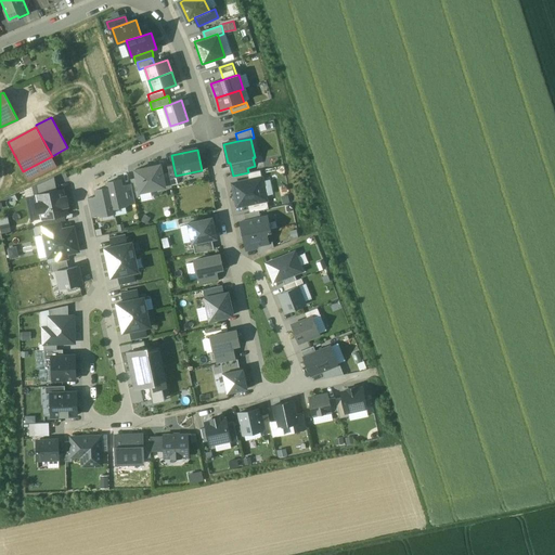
[(52,156),(23,171),(28,181),(56,166),(52,156)]
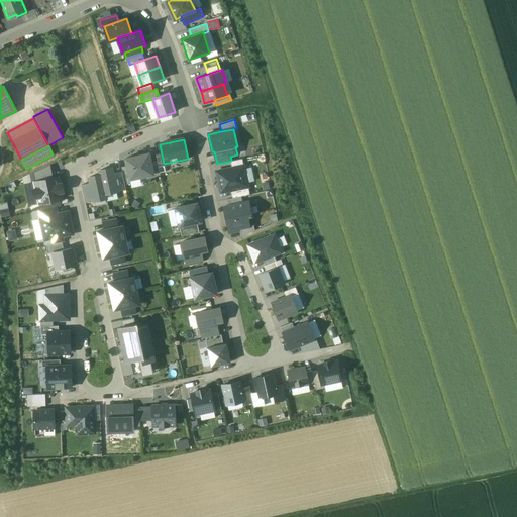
[(149,152),(125,158),(127,166),(130,179),(153,174),(151,163),(149,152)]
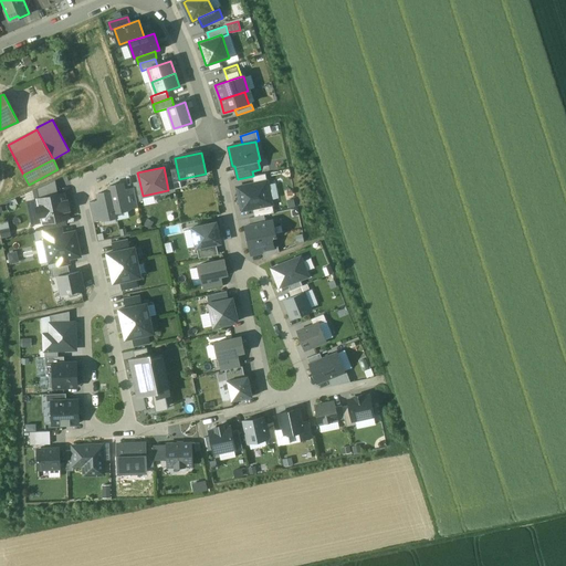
[(177,169),(170,170),(173,176),(175,189),(181,188),(179,179),(177,169)]
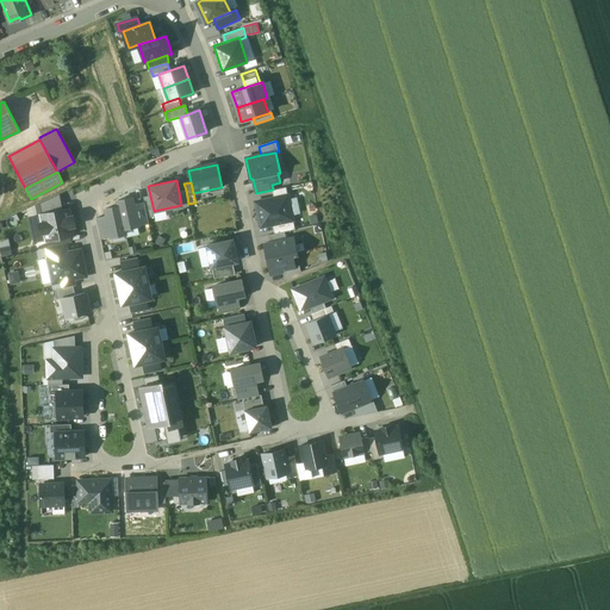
[(274,198),(287,195),(286,188),(272,192),(274,198)]
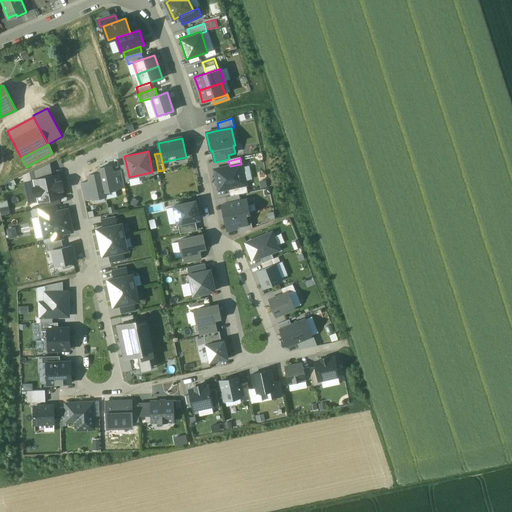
[(156,159),(150,161),(152,172),(158,171),(156,159)]
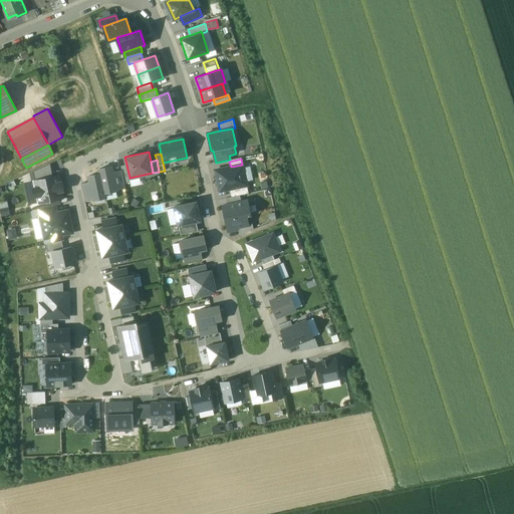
[(35,181),(53,177),(50,164),(34,172),(35,181)]
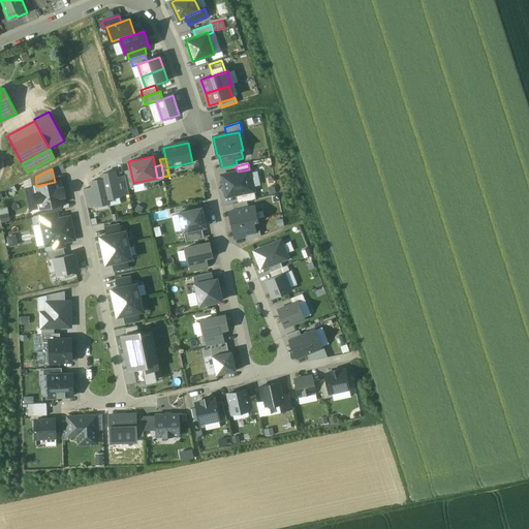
[(124,170),(125,175),(128,189),(134,188),(133,183),(130,169),(124,170)]
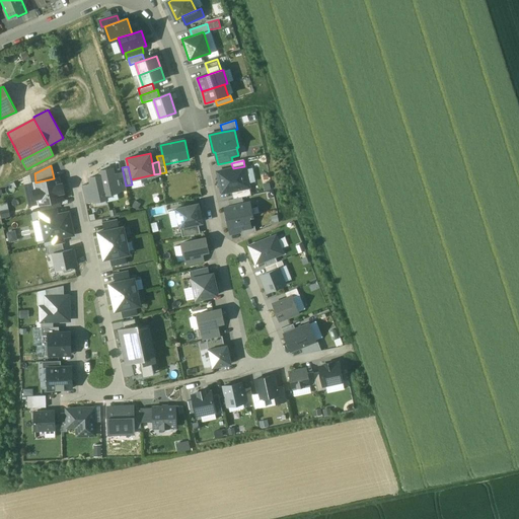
[(233,168),(217,172),(222,194),(231,191),(249,188),(244,166),(233,168)]
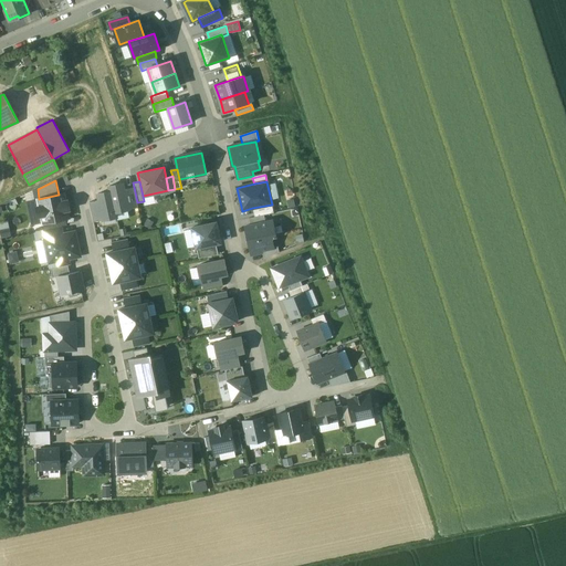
[(115,212),(128,209),(124,189),(123,184),(109,186),(111,191),(115,212)]
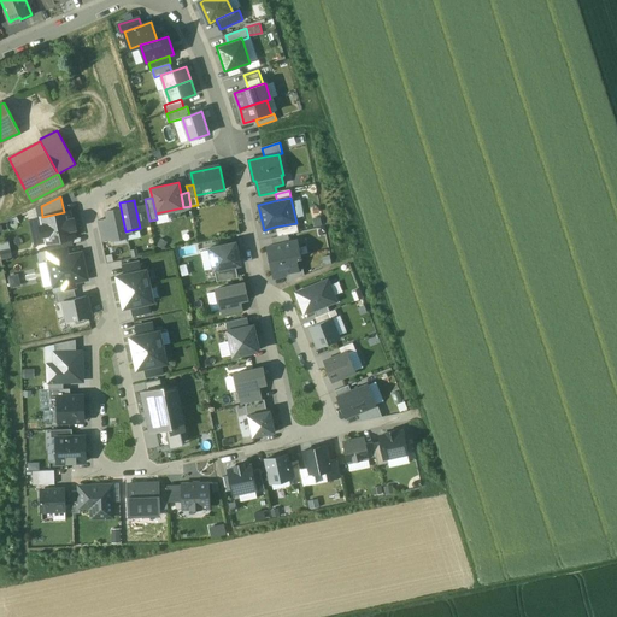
[(146,204),(135,206),(140,228),(151,225),(150,221),(146,204)]
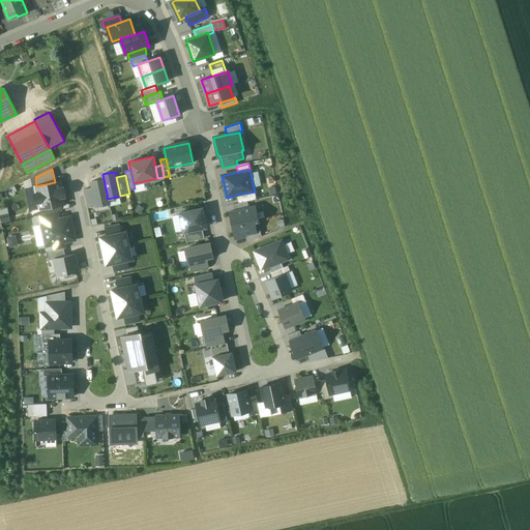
[(92,181),(93,188),(96,205),(109,203),(108,199),(104,179),(92,181)]
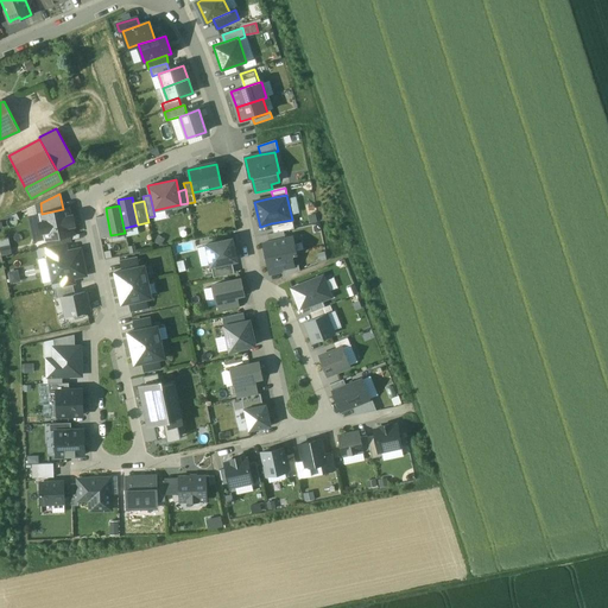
[(63,209),(38,215),(43,240),(56,236),(57,244),(65,242),(71,241),(70,234),(76,233),(70,208),(63,209)]
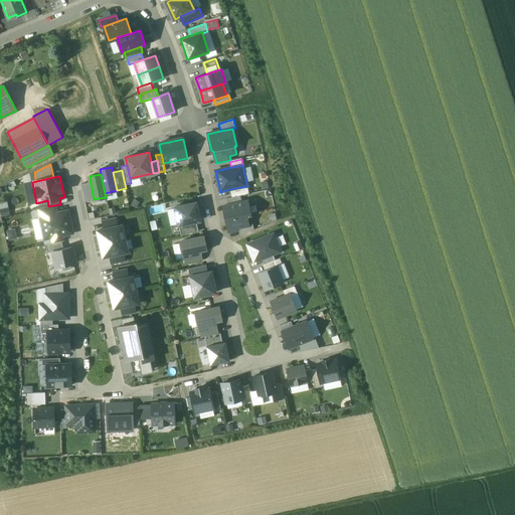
[(261,183),(263,190),(270,188),(268,181),(261,183)]
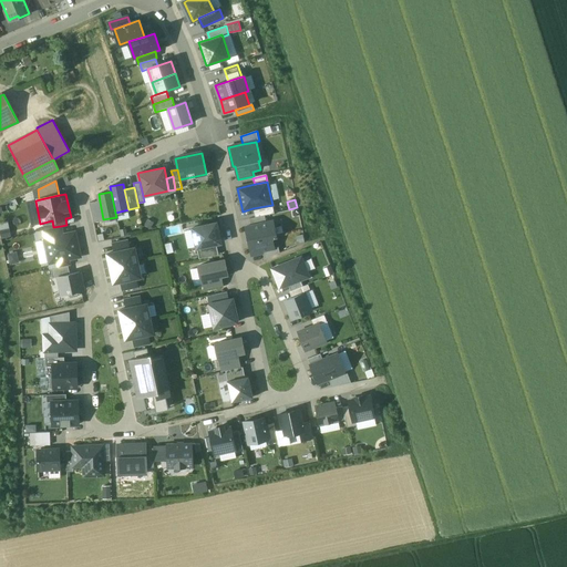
[(93,222),(103,219),(100,202),(90,203),(93,222)]
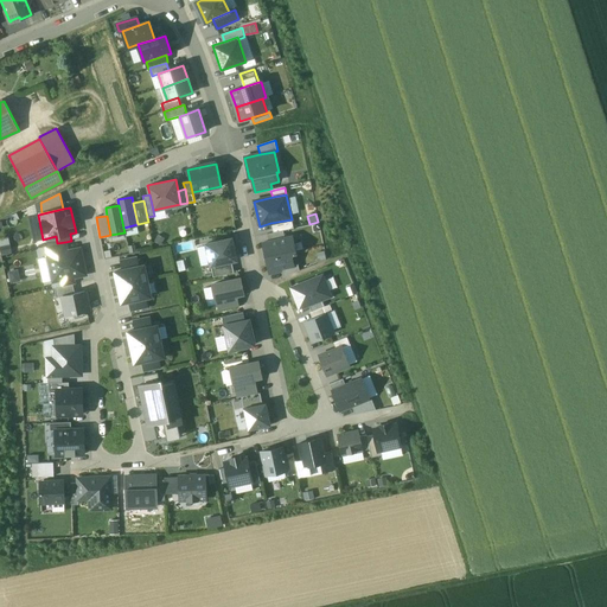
[(294,229),(292,219),(270,223),(273,232),(282,231),(294,229)]
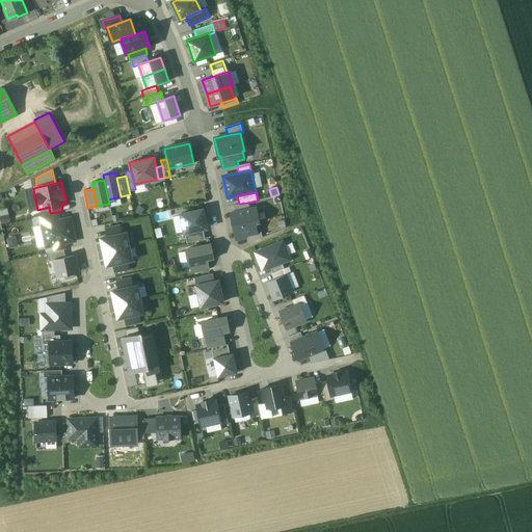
[(236,212),(249,209),(247,203),(239,204),(234,206),(236,212)]
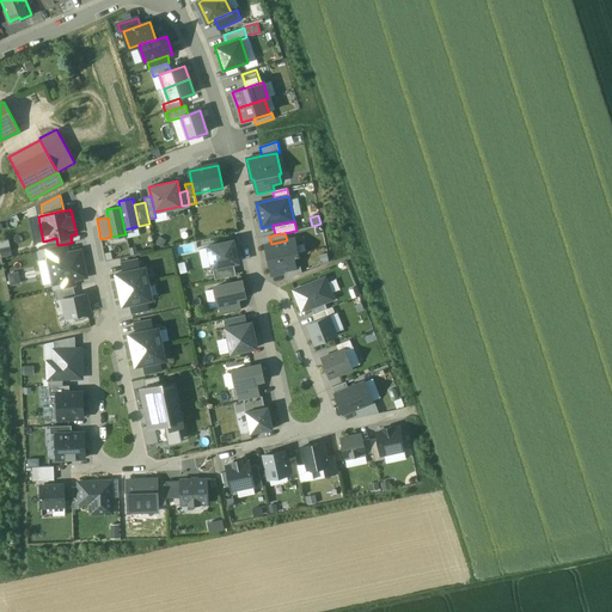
[(10,239),(0,239),(1,256),(11,255),(10,239)]
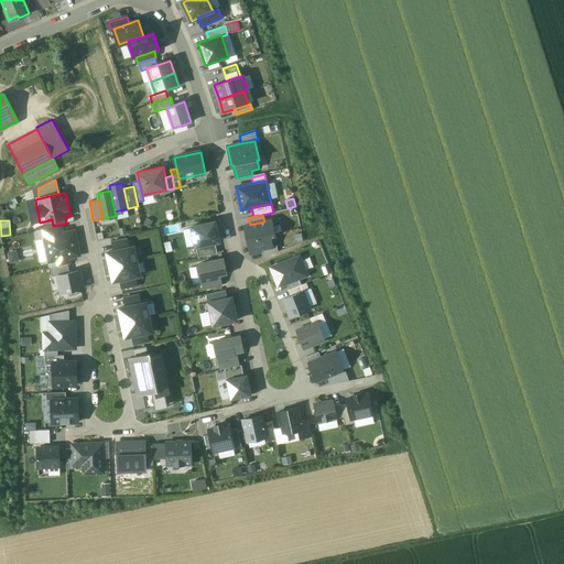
[(250,225),(243,226),(250,255),(259,252),(259,251),(261,250),(272,248),(270,237),(274,236),(271,220),(264,221),(250,225)]
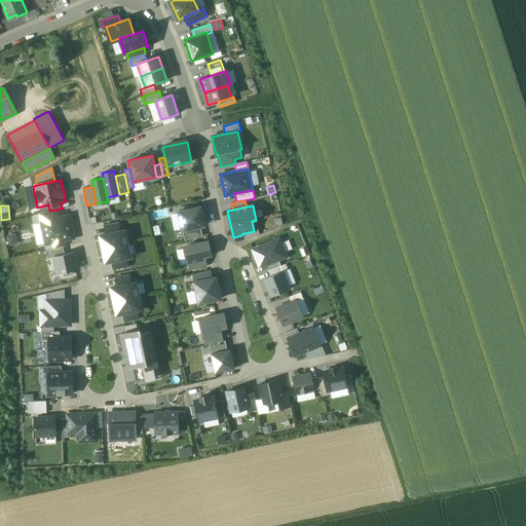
[(200,208),(179,212),(183,230),(200,227),(204,226),(200,208)]
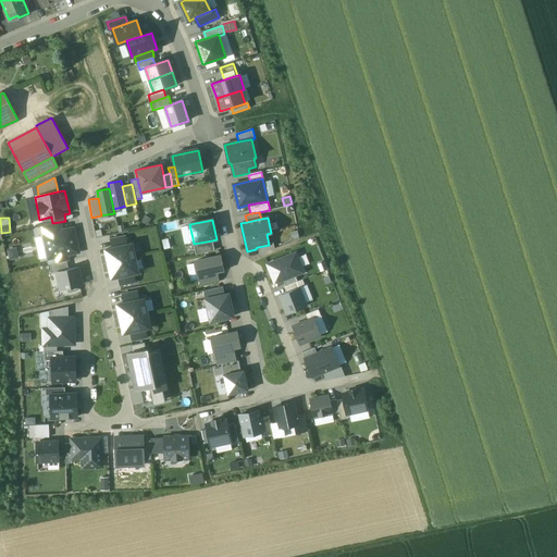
[(41,226),(44,235),(62,231),(60,222),(52,223),(41,226)]
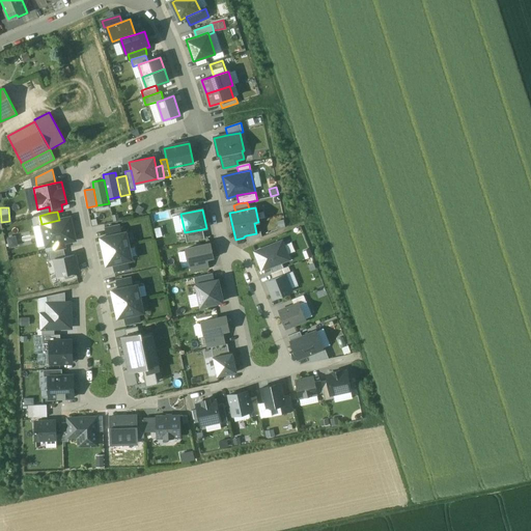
[(46,247),(53,245),(65,243),(75,241),(70,218),(59,220),(42,224),(46,247)]
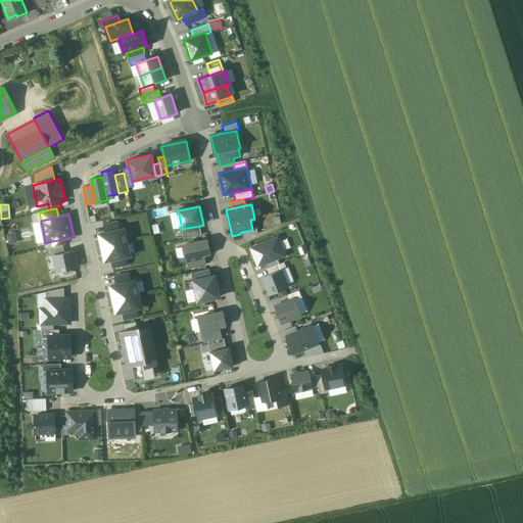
[(280,217),(273,218),(275,227),(282,224),(280,217)]
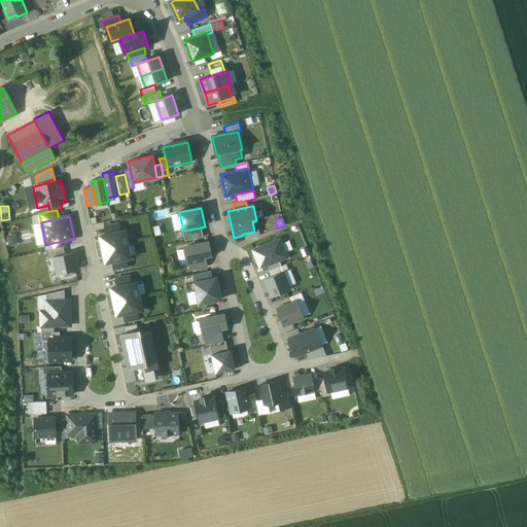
[(106,235),(120,232),(118,222),(104,226),(106,235)]
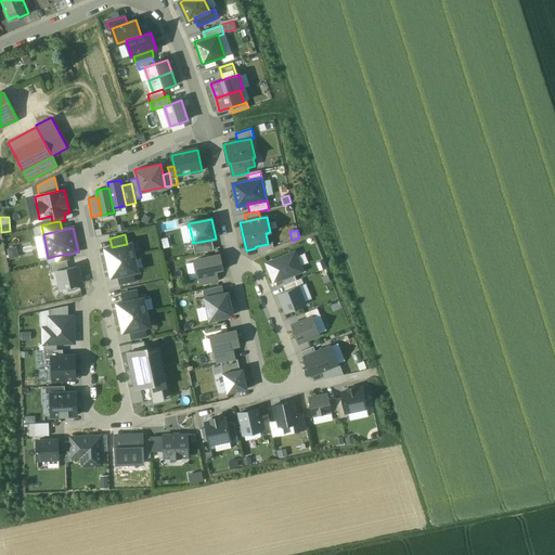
[(211,240),(193,243),(195,254),(214,249),(211,240)]
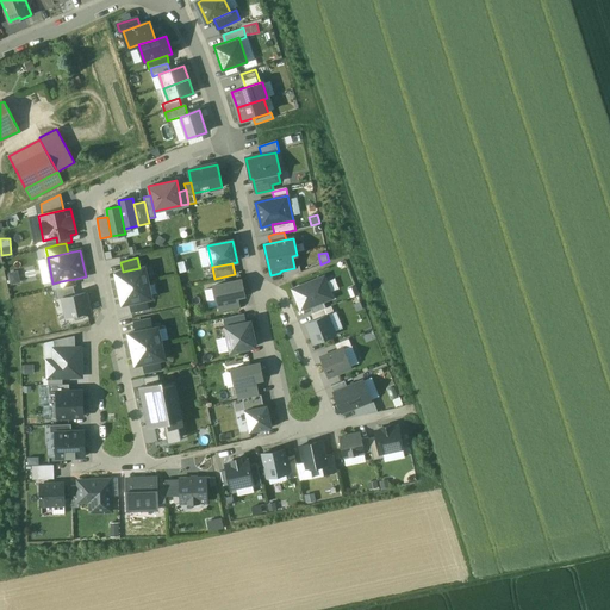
[(116,274),(119,290),(148,282),(144,267),(139,268),(123,272),(116,274)]
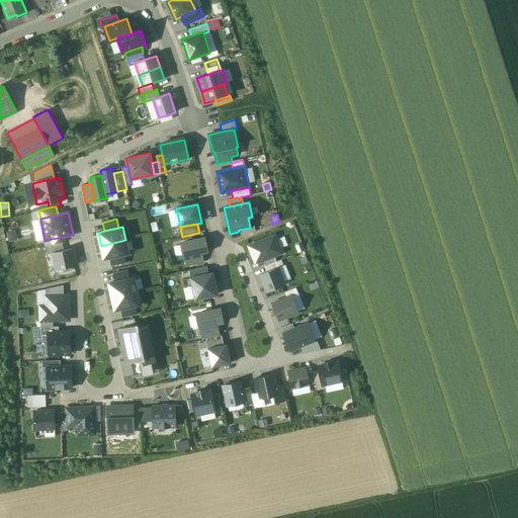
[(250,228),(240,230),(242,237),(256,232),(254,227),(250,228)]
